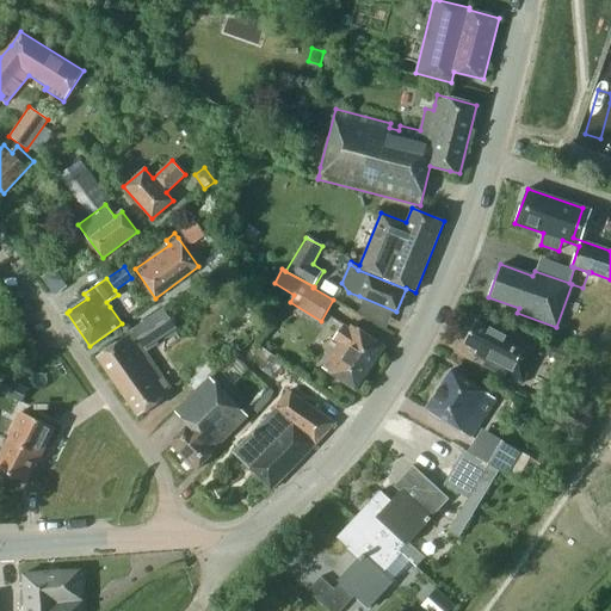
[(87,298),(84,294),(66,306),(69,310),(87,298)]
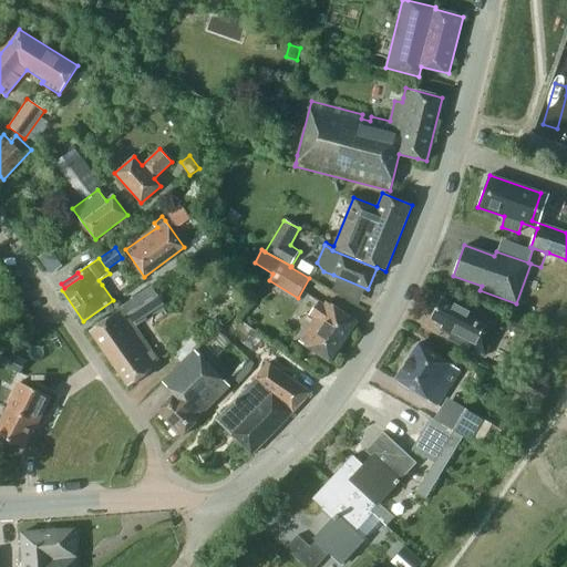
[(161,363),(135,326),(163,305),(152,286),(122,307),(123,308),(90,330),(129,387),(161,363)]
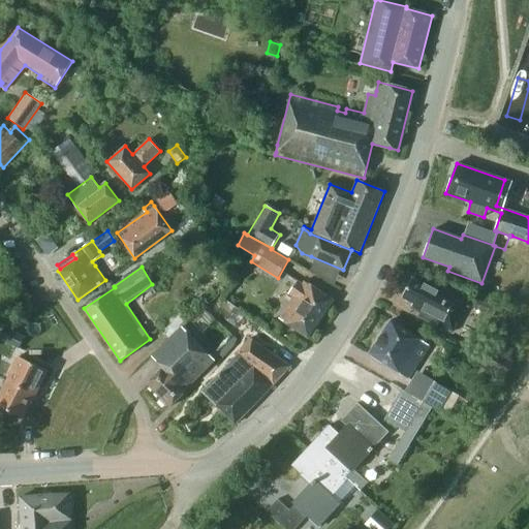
[(452,330),(467,300),(437,284),(434,289),(412,279),(403,297),(413,303),(410,308),(421,313),(418,316),(436,325),(437,322),(452,330)]
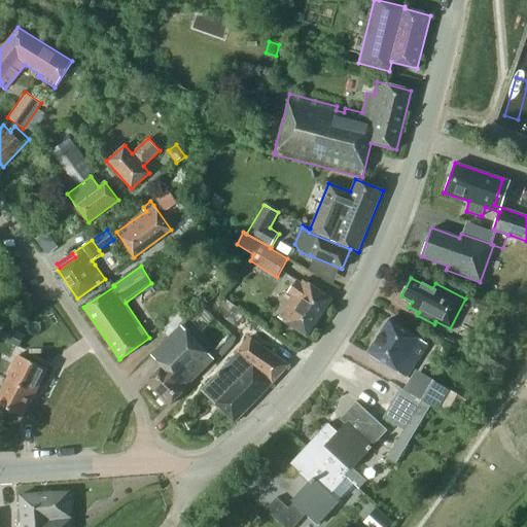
[(307,337),(331,300),(312,286),(304,280),(279,317),(287,323),(307,337)]
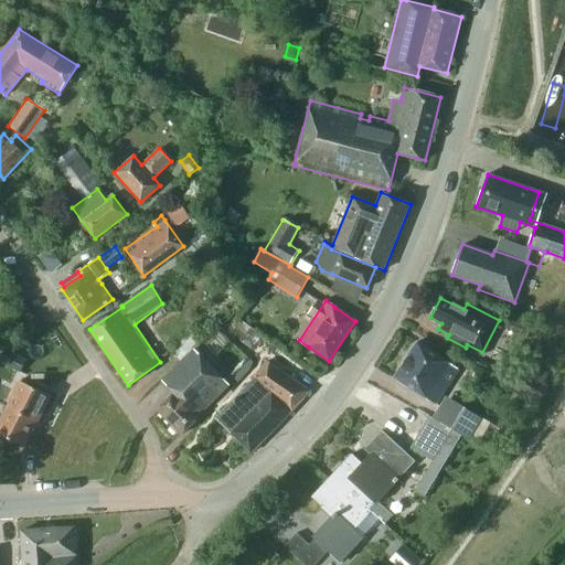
[(233,336),(265,363),(277,348),(246,321),(233,336)]
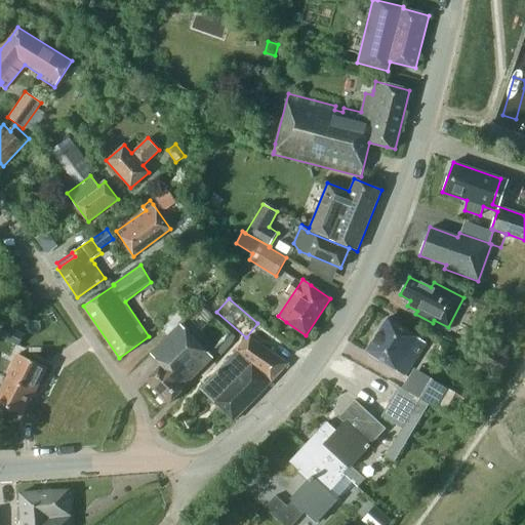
[(426,342),(419,338),(423,332),(402,319),(398,325),(387,318),(366,351),(404,375),(426,342)]
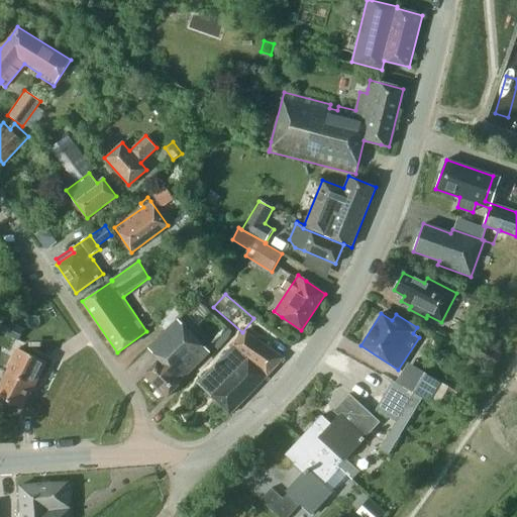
[(0,331),(17,340),(23,329),(3,319),(0,324),(0,331)]
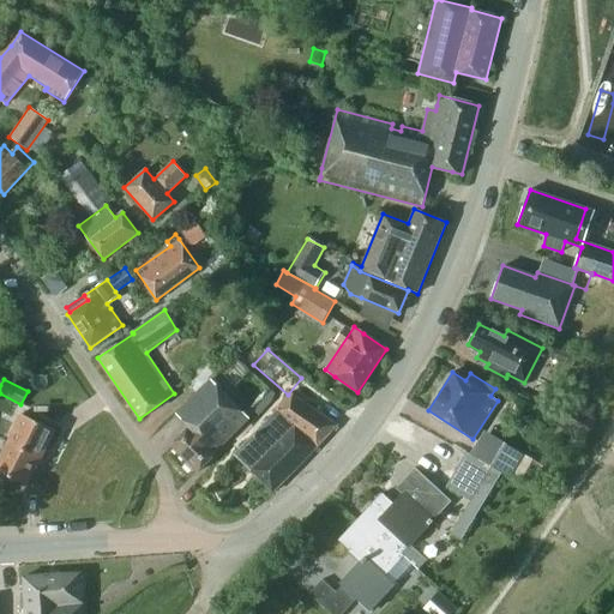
[(211,379),(176,414),(190,427),(170,445),(186,461),(184,463),(192,471),(194,469),(197,471),(216,453),(215,451),(250,417),(230,399),(211,379)]
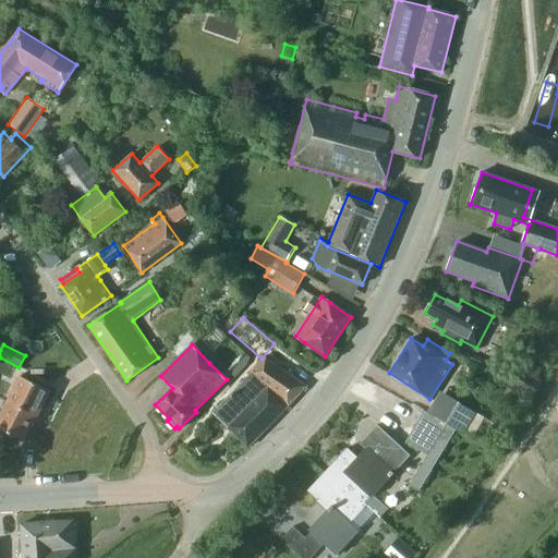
[(247,447),(305,387),(263,358),(252,372),(252,373),(213,413),(228,426),(227,427),(247,447)]
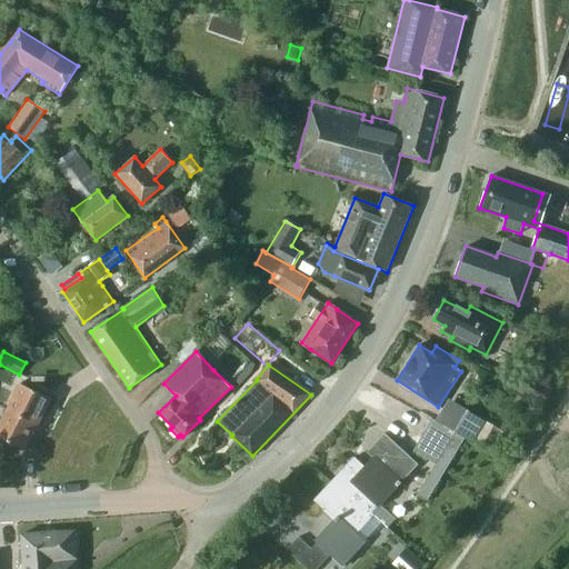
[(7,409),(38,425),(51,399),(20,383),(7,409)]
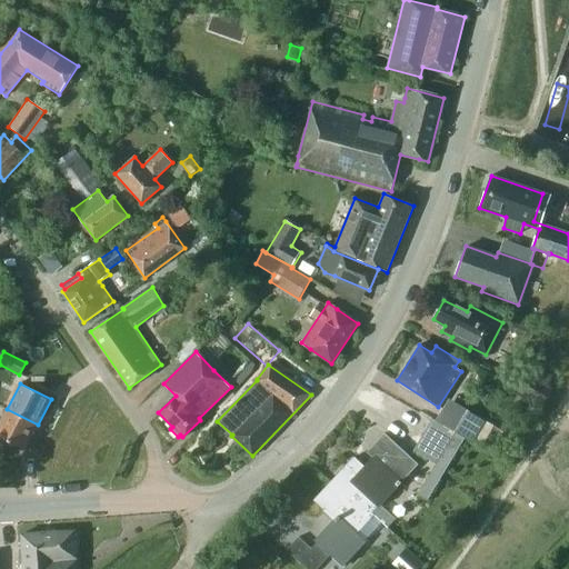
[(448,400),(436,420),(466,438),(478,418),(448,400)]
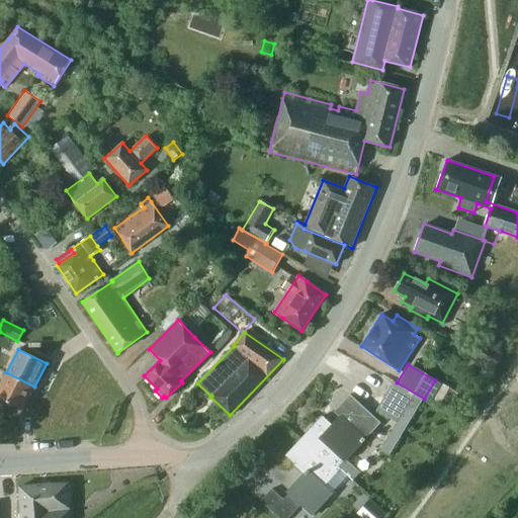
[(0,398),(23,410),(34,386),(6,372),(0,384),(0,398)]
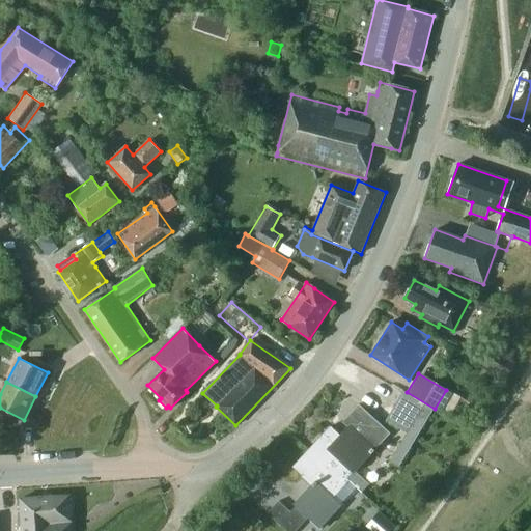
[(425,424),(435,409),(407,392),(407,393),(402,391),(394,406),(425,424)]
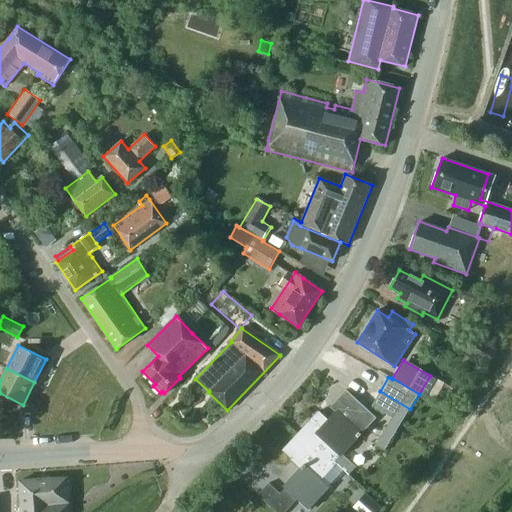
[(318,412),(296,435),(317,454),(321,450),(334,462),(342,470),(348,476),(356,467),(342,455),(376,419),(346,390),(330,408),(335,413),(327,421),(318,412)]
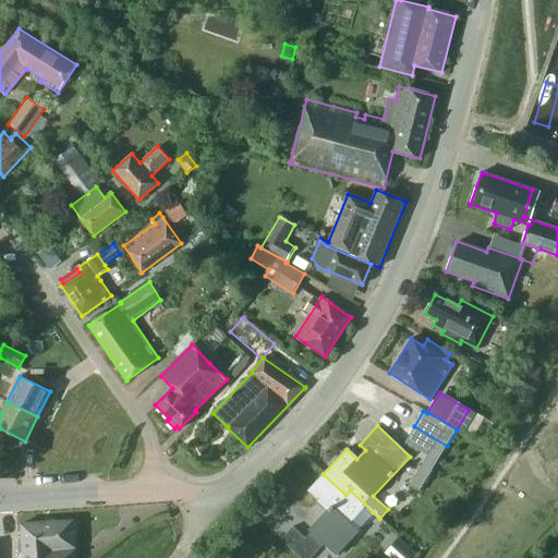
[(420,490),(447,446),(414,426),(404,443),(426,456),(409,484),(420,490)]
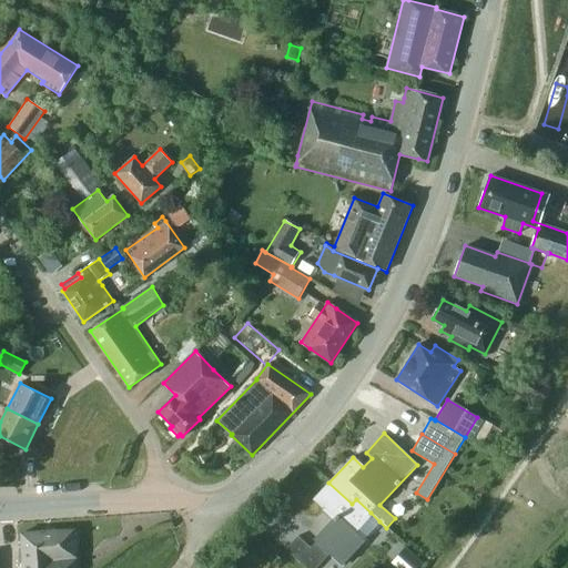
[(371,513),(356,499),(352,504),(328,483),(312,500),(333,520),(313,540),(315,541),(310,548),(297,536),(285,549),(305,567),(316,567),(330,555),(342,566),(364,539),(365,540),(379,521),(371,513)]
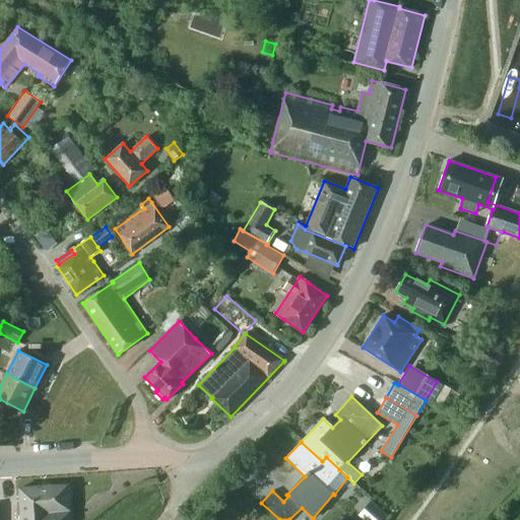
[(70,519),(68,486),(19,489),(20,519),(70,519)]
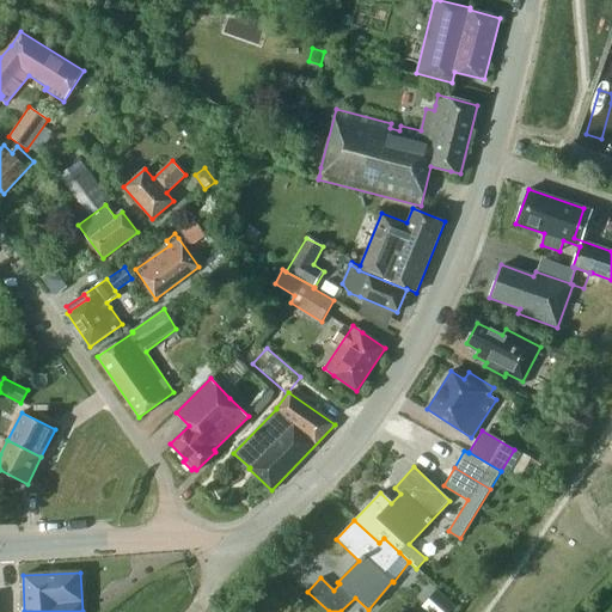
[(436,588),(421,605),(428,611),(447,611),(454,605),(436,588)]
